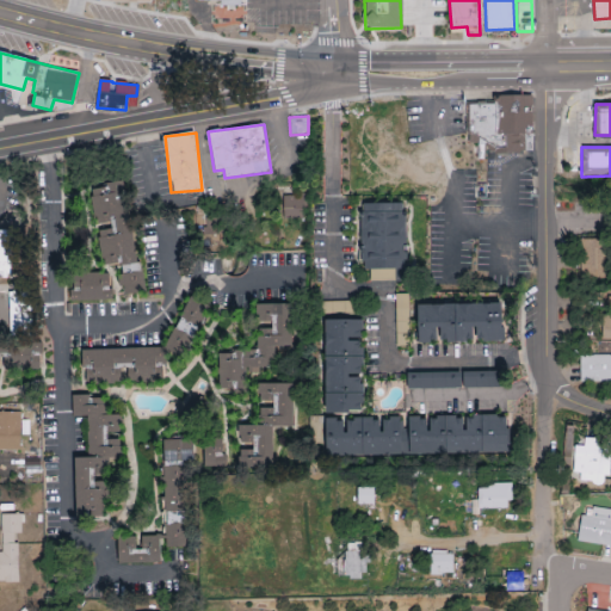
[(133,263),(122,184),(91,187),(96,228),(98,228),(103,266),(133,263)]
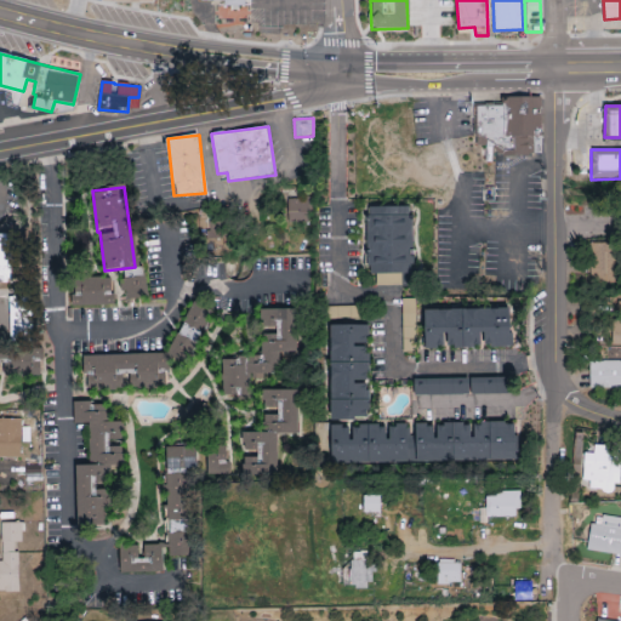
[(286,199),(288,224),(314,223),(313,199),(286,199)]
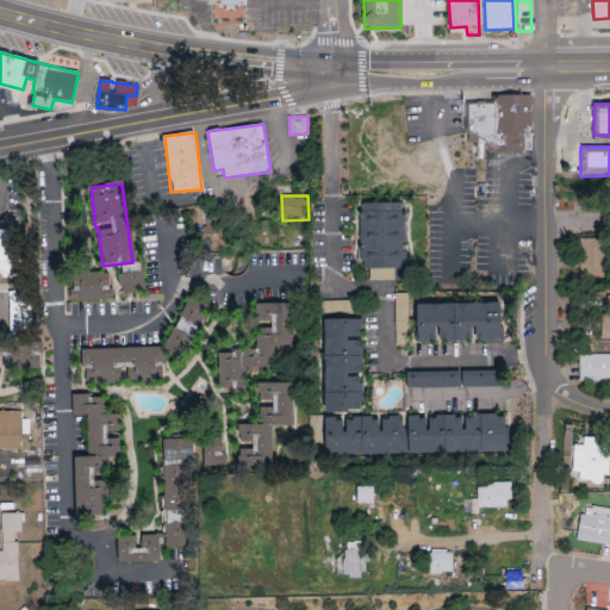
[(403,201),(359,204),(362,269),(368,269),(369,281),(394,280),(394,269),(406,268),(403,201)]
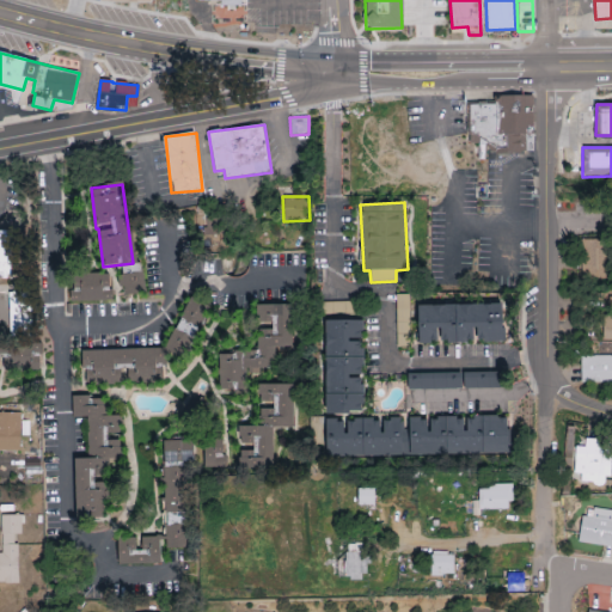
[(0,228),(0,276),(12,276),(11,228),(0,228)]
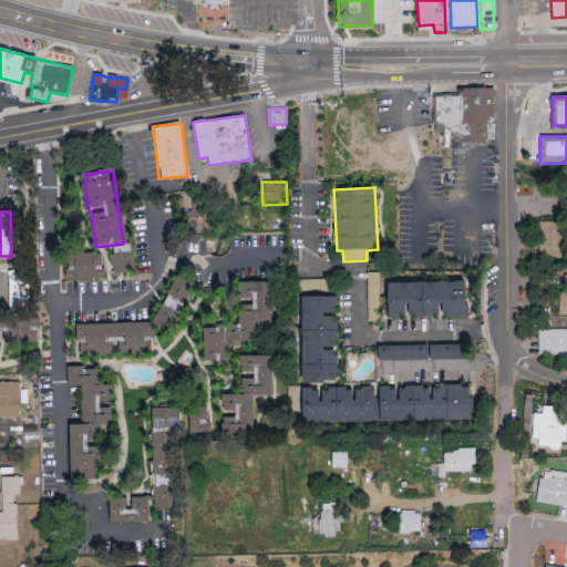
[(537,259),(560,259),(562,223),(538,222),(537,259)]
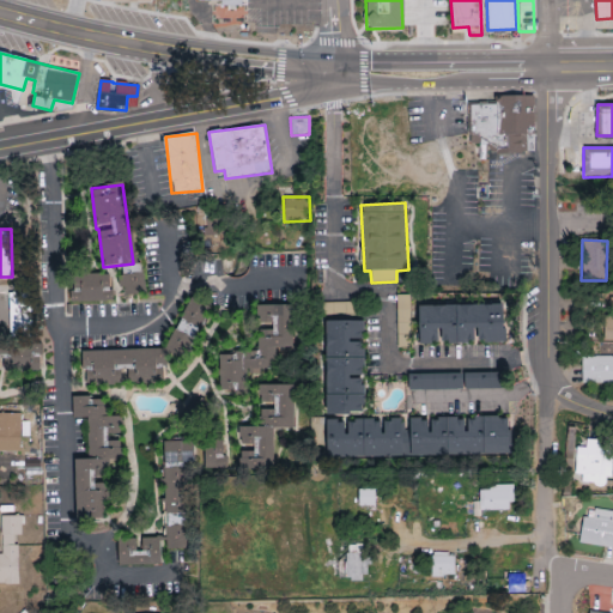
[(74,303),(111,302),(110,273),(73,274),(74,303)]
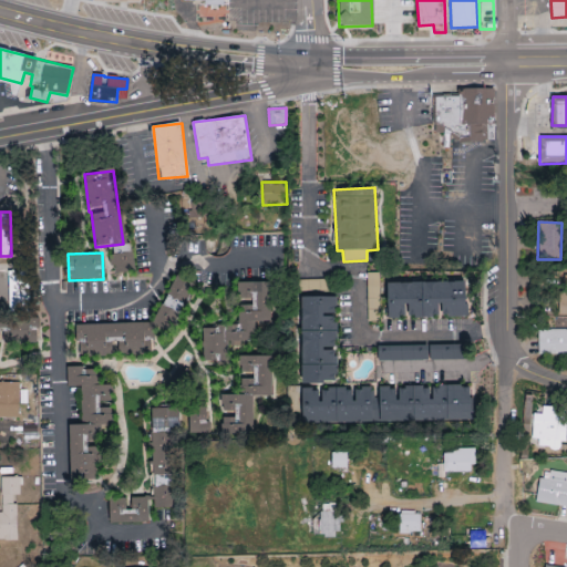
[(379,272),(367,272),(368,322),(379,321),(379,272)]
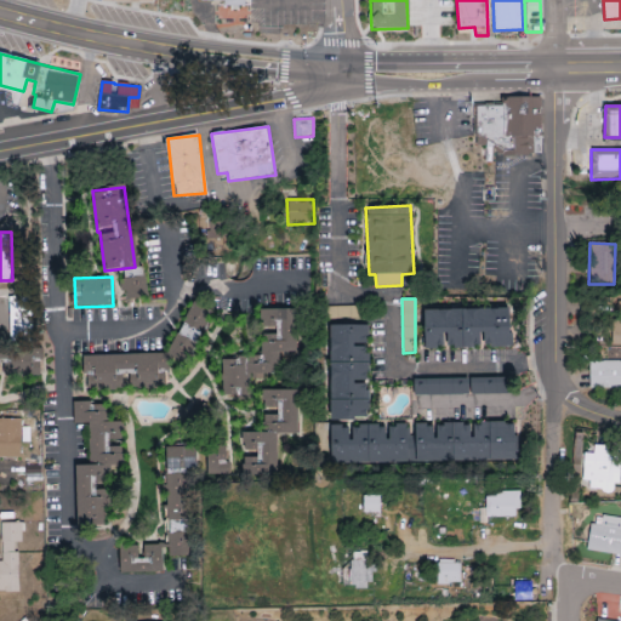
[(212,309),(189,302),(171,355),(182,359),(188,341),(199,346),(212,309)]
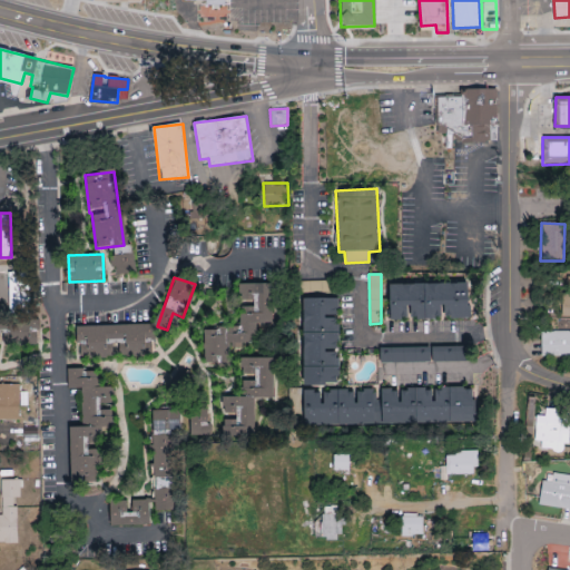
[(271,284),(238,284),(239,327),(204,328),(204,363),(227,363),(227,347),(243,347),(243,343),(255,343),(255,324),(272,324),(271,284)]
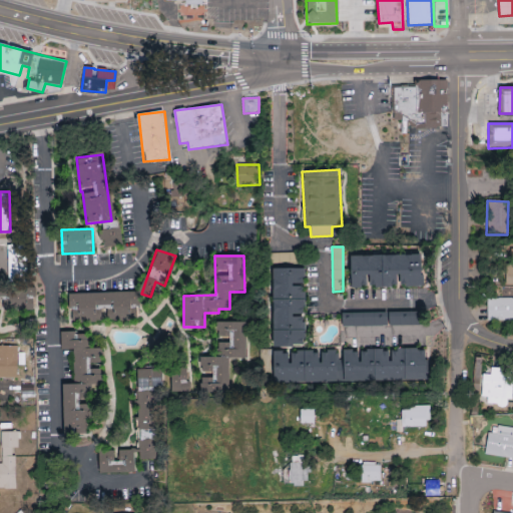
[(423,255),(352,255),(352,288),(369,288),(369,287),(399,287),(399,286),(423,286),(423,255)]
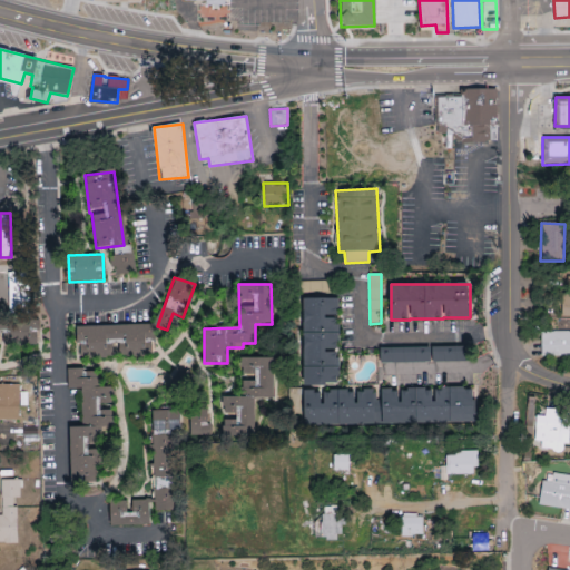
[(561,317),(569,316),(569,293),(560,294),(561,317)]
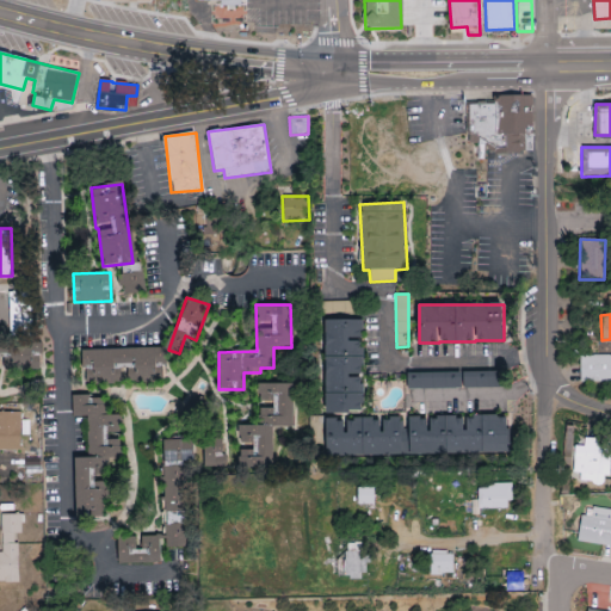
[(325,413),(362,413),(363,375),(364,320),(325,320),(325,413)]
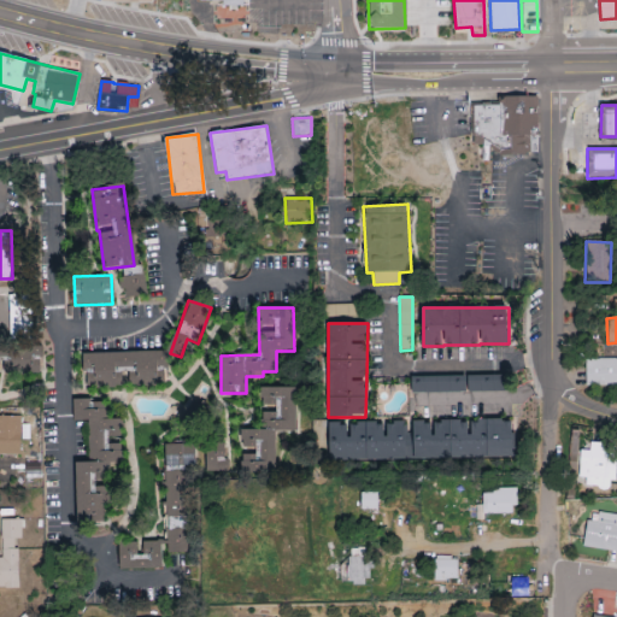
[(0,347),(0,374),(3,375),(3,372),(31,371),(31,347),(0,347)]
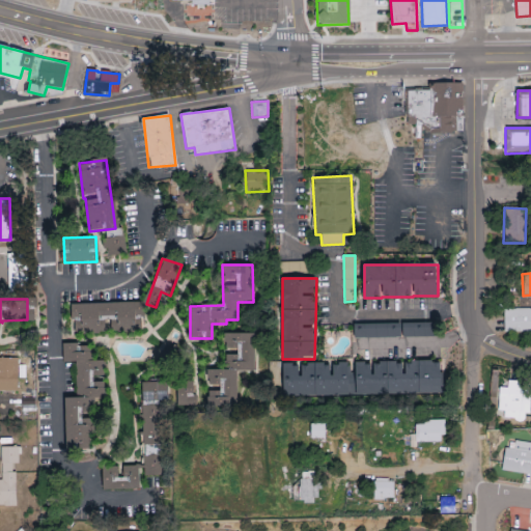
[(73,303),(74,334),(106,333),(105,322),(111,322),(111,332),(143,332),(142,303),(73,303)]
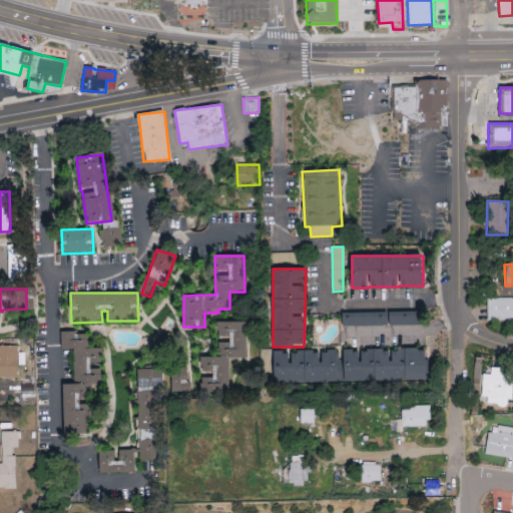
[(486,321),(512,321),(512,298),(487,298),(486,321)]
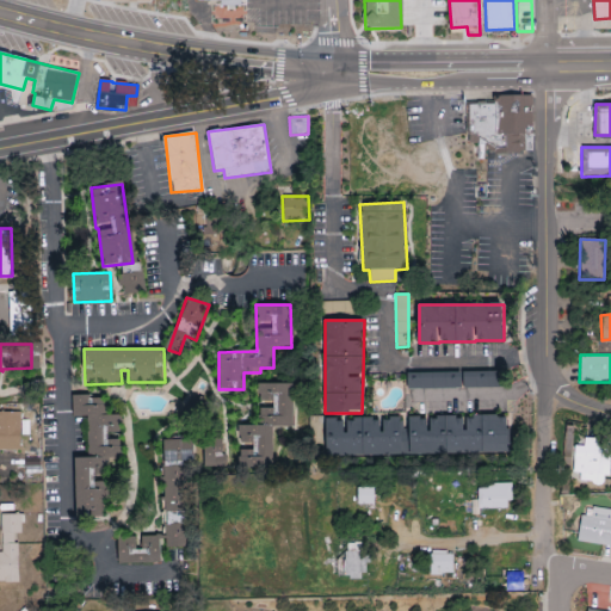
[(408,388),(449,388),(449,387),(461,387),(461,374),(408,374),(408,388)]
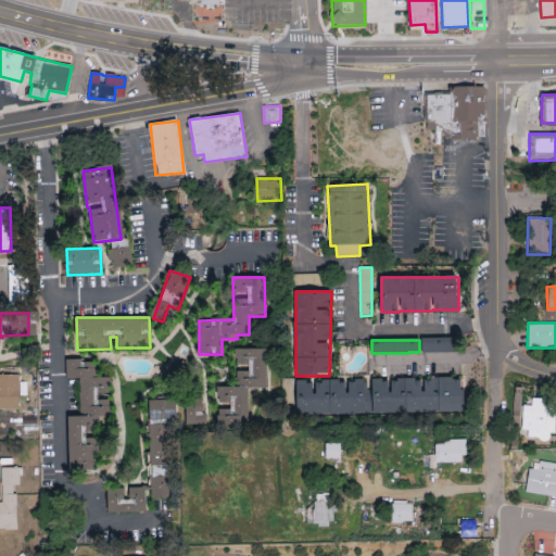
[(265,350),(235,350),(235,369),(235,387),(217,388),(217,407),(217,426),(248,425),(248,388),(265,388),(265,350)]
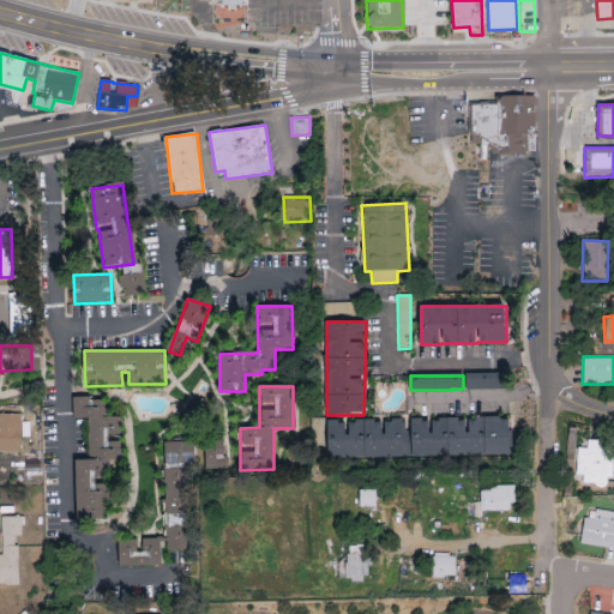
[(77,522),(104,521),(104,505),(110,505),(109,470),(121,470),(121,441),(108,441),(108,434),(120,434),(120,417),(106,417),(106,398),(73,398),(73,419),(88,419),(89,461),(76,461),(77,522)]
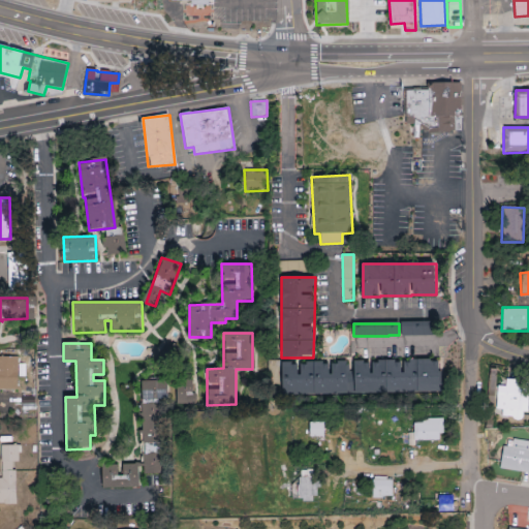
[(354,394),(440,393),(439,361),(354,362),(354,394)]
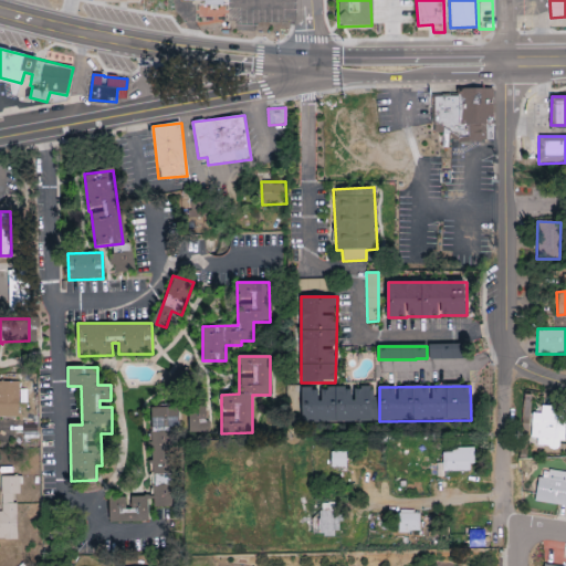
[(301,422),(378,422),(378,397),(371,397),(371,388),(353,388),(318,388),(301,388),(301,422)]
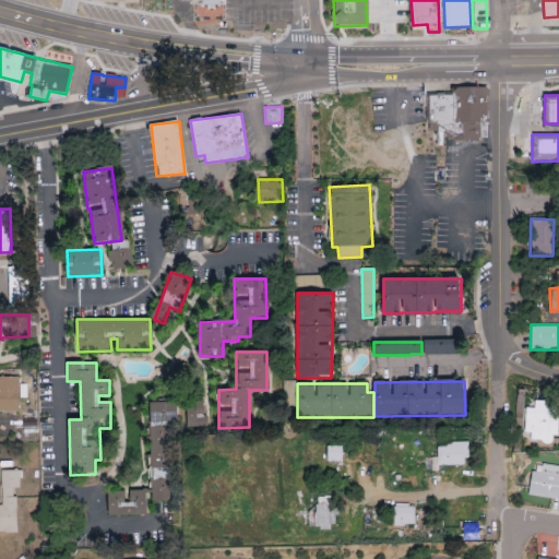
[(557,402),(534,401),(534,408),(524,408),(524,432),(530,432),(530,441),(555,442),(557,402)]
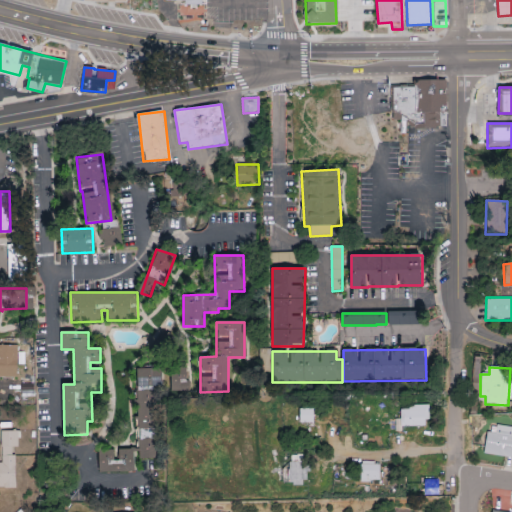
[(138,368),(138,459),(155,459),(155,423),(159,423),(159,368),(138,368)]
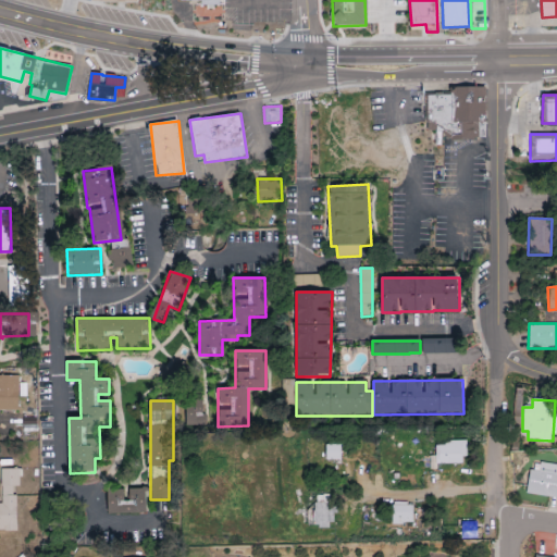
[(186,426),(205,425),(203,400),(185,401),(186,426)]
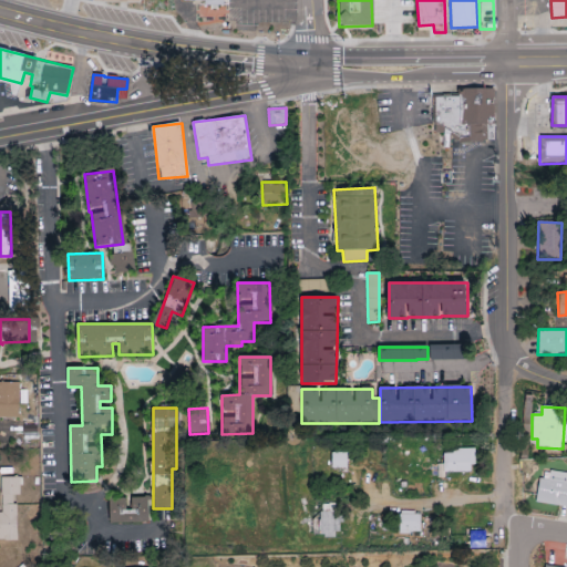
[(473,473),(474,451),(444,450),(443,472),(473,473)]
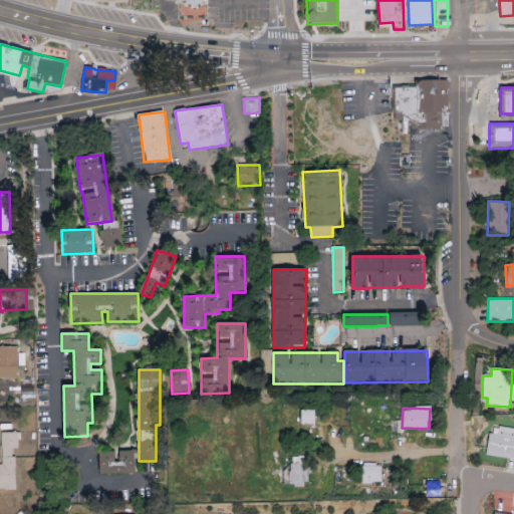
[(314,411),(301,411),(300,424),(314,425),(314,411)]
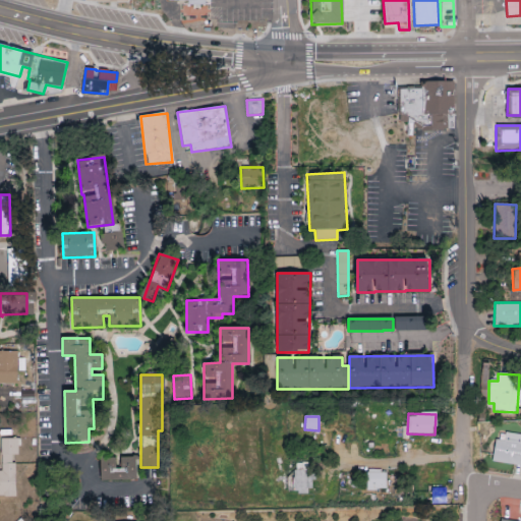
[(495,440),(491,462),(520,466),(520,465),(520,435),(505,432),(504,441),(495,440)]
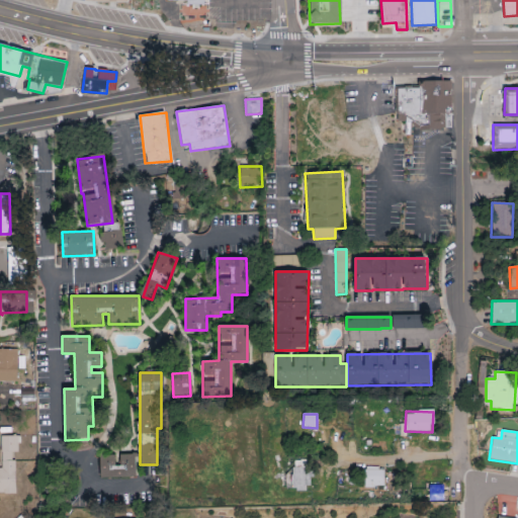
[(1,469),(0,468),(0,493),(14,493),(14,452),(19,452),(18,436),(1,436),(1,469)]
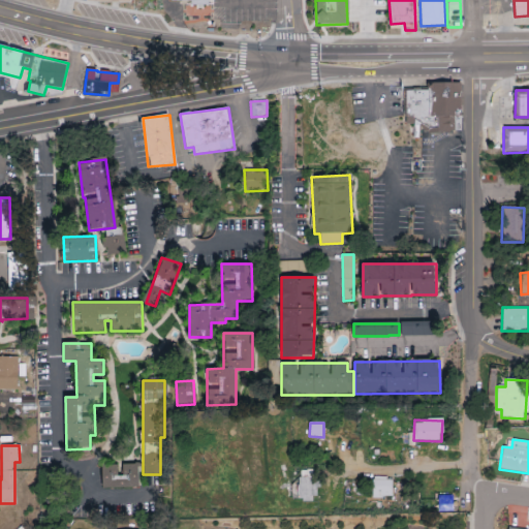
[(117,465),(102,466),(102,489),(138,488),(137,464),(122,464),(123,475),(118,475),(117,465)]
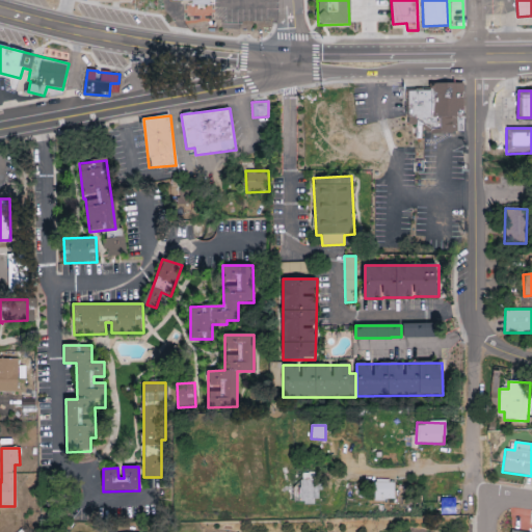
[(300,488),(293,487),(293,503),(316,504),(317,473),(300,472),(300,488)]
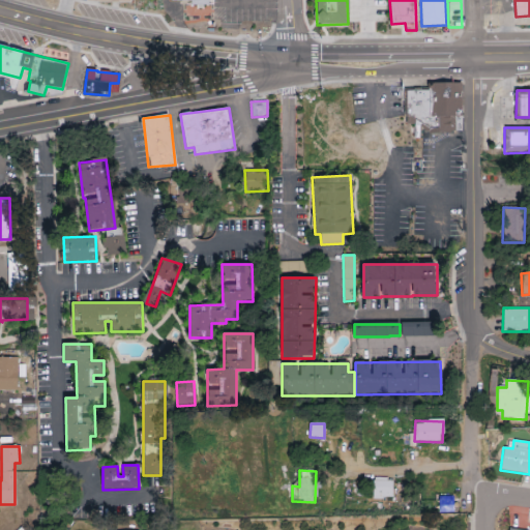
[(373,499),(392,499),(392,479),(373,478),(373,499)]
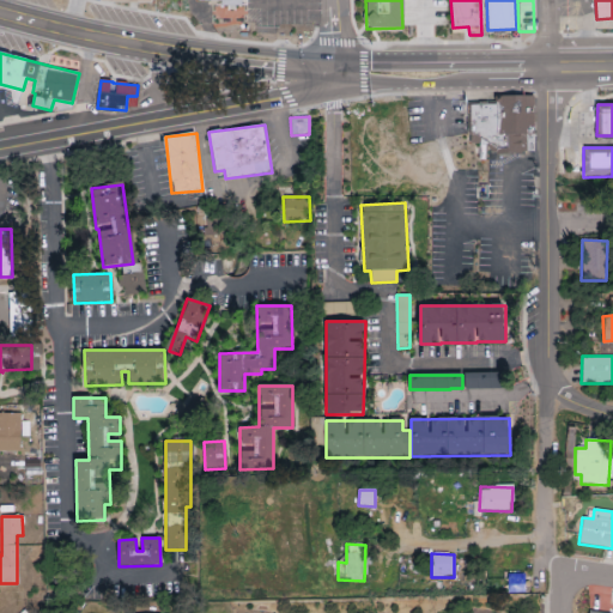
[(508,593),(525,593),(525,574),(507,574),(508,593)]
